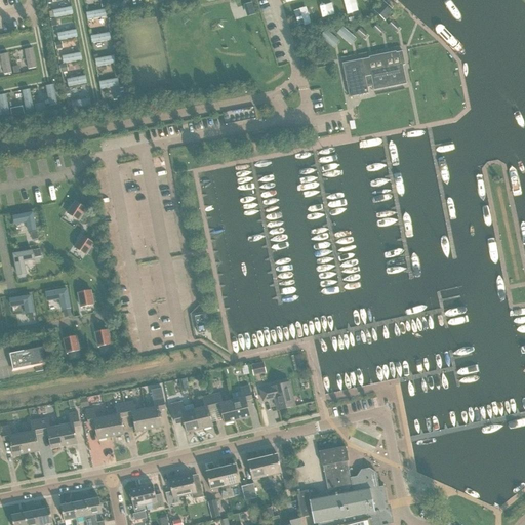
[(339,0),(344,13),(355,10),(352,0),(339,0)]
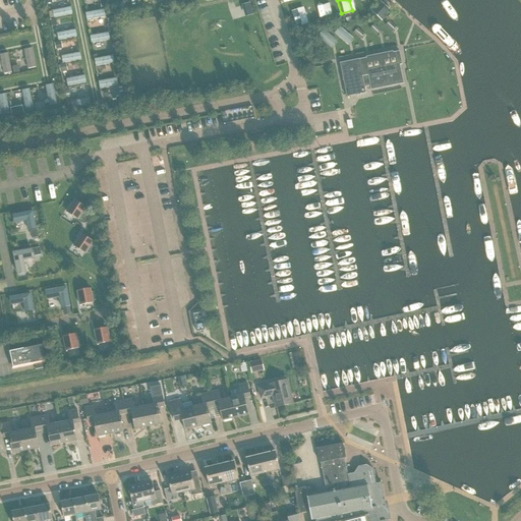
[(246,2),(240,4),(244,15),(250,13),(246,2)]
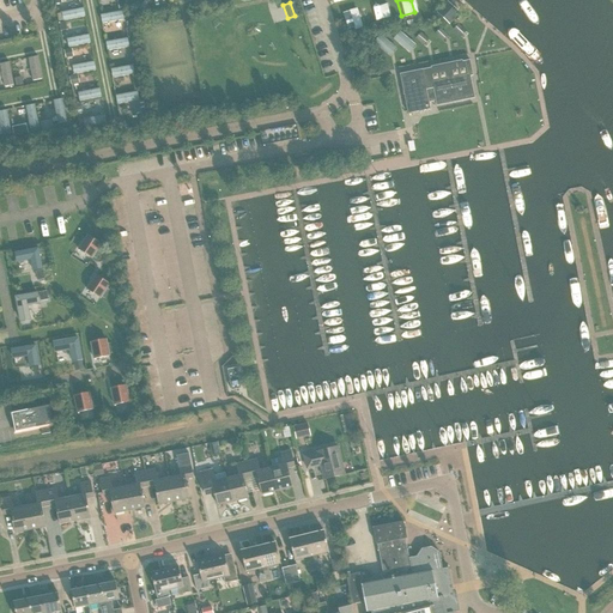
[(370,5),(372,19),(386,17),(383,2),(370,5)]
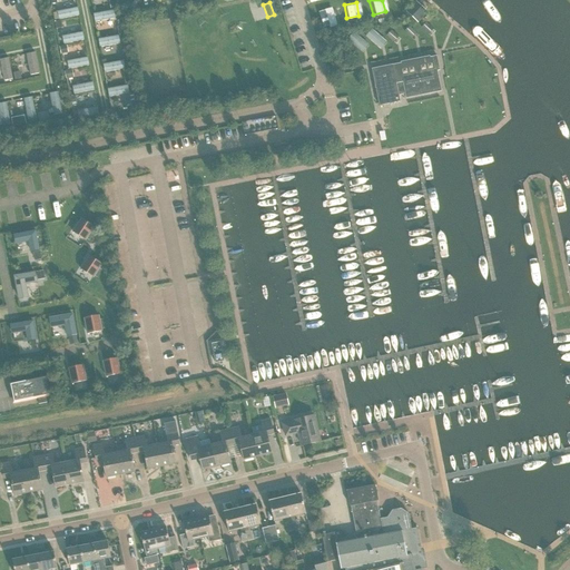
[(425,15),(414,3),(406,12),(418,22),(425,15)]
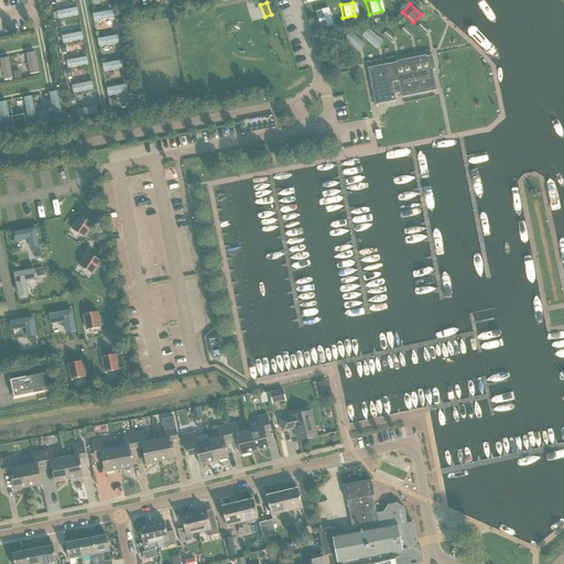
[(320,17),(314,18),(316,28),(329,24),(326,7),(318,8),(320,17)]
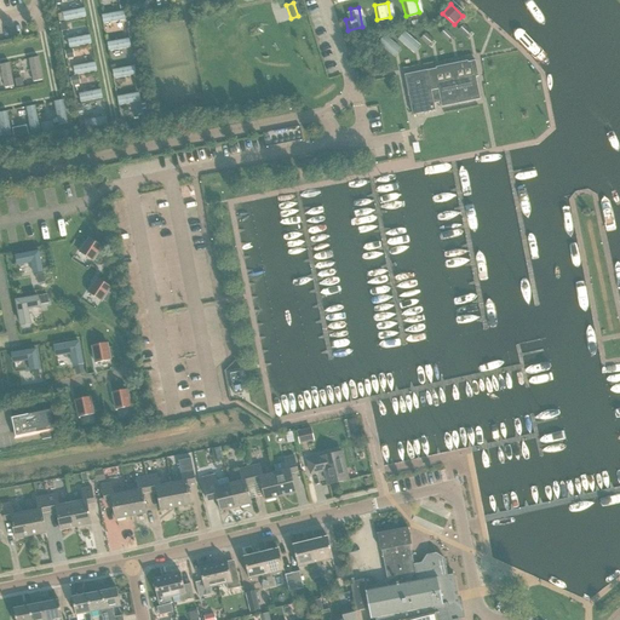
[(85,9),(64,12),(65,21),(87,17),(85,9)]
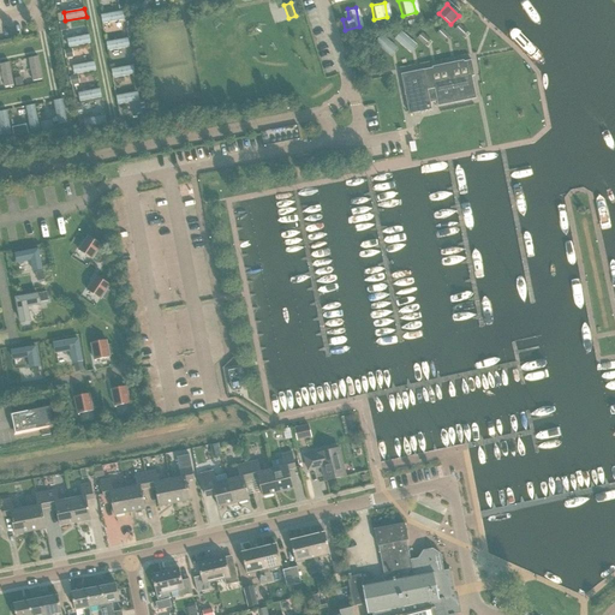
[(124,11),(102,15),(103,23),(125,19),(124,11)]
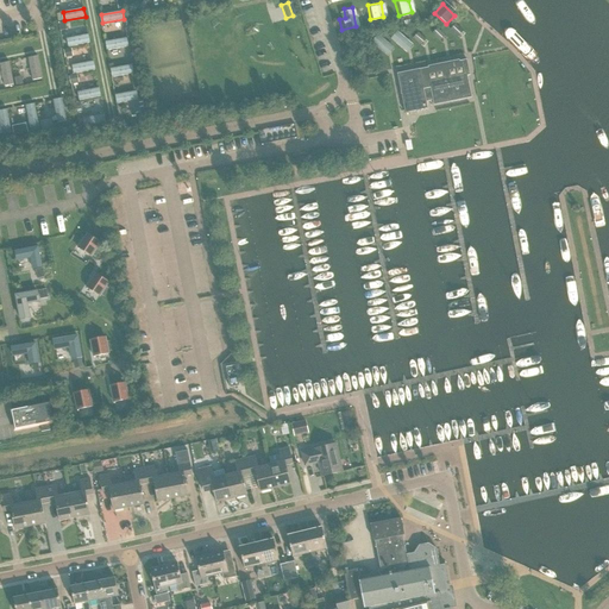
[(463,13),(453,20),(466,35),(475,27),(463,13)]
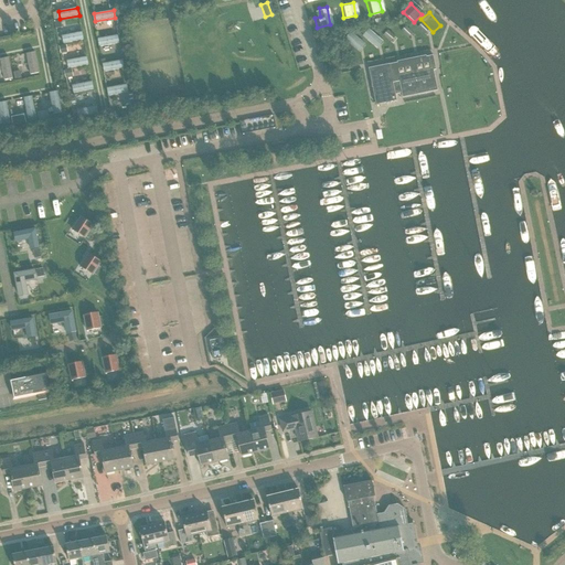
[(423,23),(418,28),(424,33),(428,28),(423,23)]
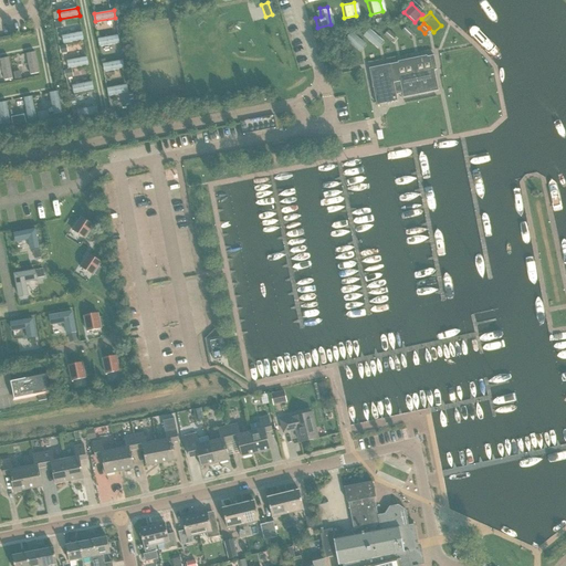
[(407,27),(401,32),(407,37),(412,32),(407,27)]
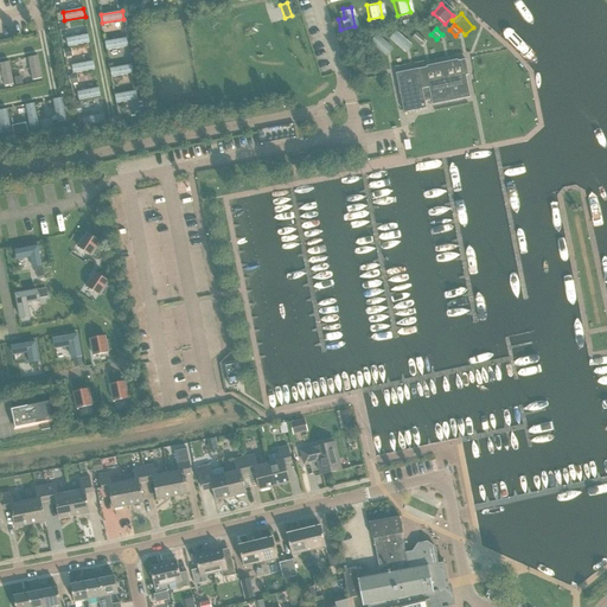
[(396,32),(390,39),(402,50),(409,43),(396,32)]
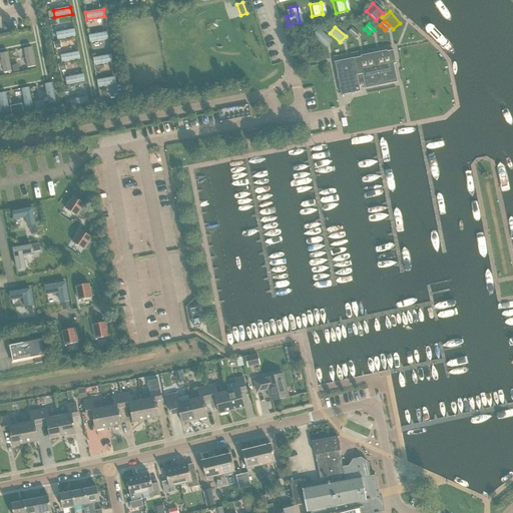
[(352,28),(348,33),(354,37),(358,32),(352,28)]
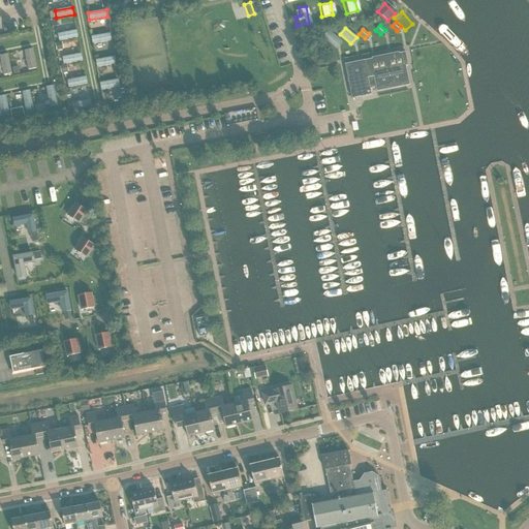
[(76,30),(59,33),(60,41),(78,37),(76,30)]
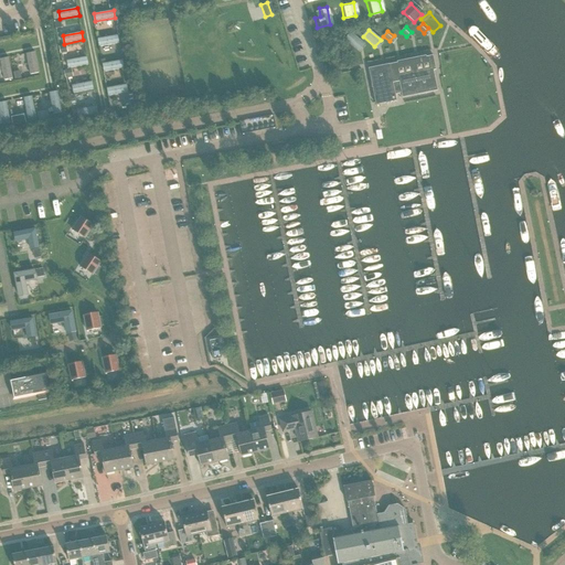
[(351,33),(344,41),(356,50),(362,43),(351,33)]
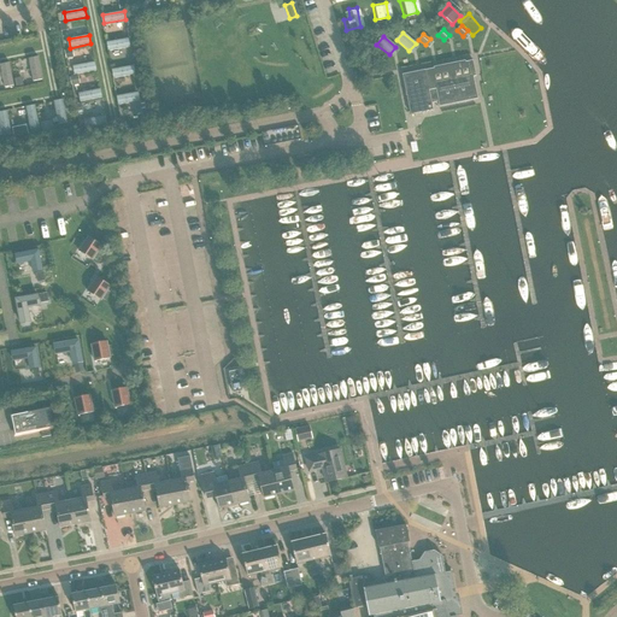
[(129,39),(107,42),(110,51),(130,47),(129,39)]
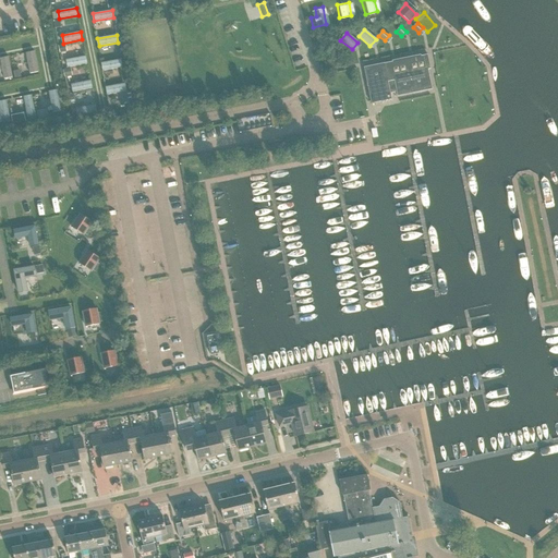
[(34,51),(26,52),(31,73),(38,72),(34,51)]
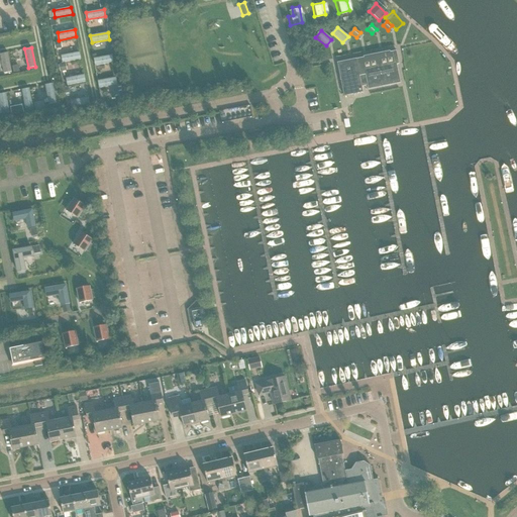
[(79,52),(62,56),(63,63),(81,60),(79,52)]
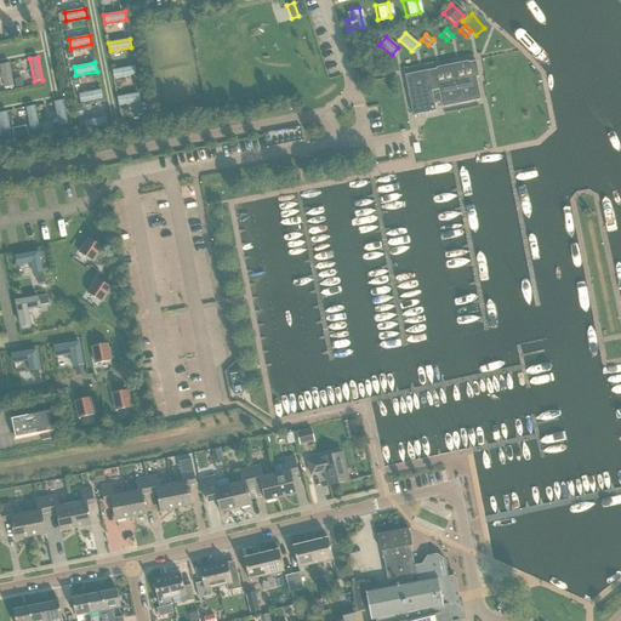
[(443,107),(480,100),(473,62),(405,75),(414,115),(436,110),(434,103),(442,102),(443,107)]
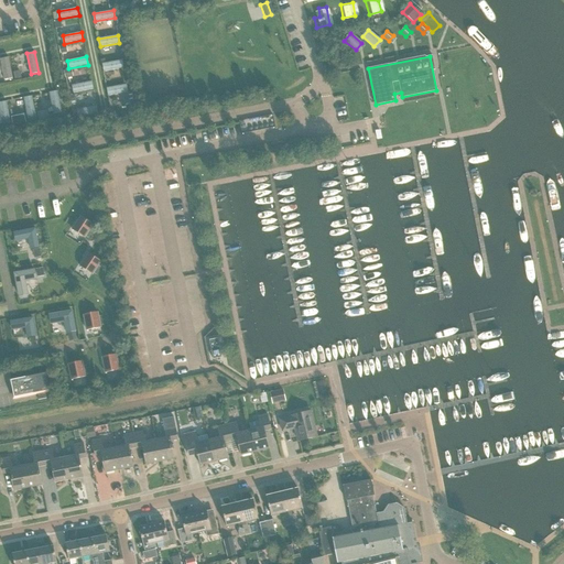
[(9,57),(0,58),(4,79),(12,78),(9,57)]
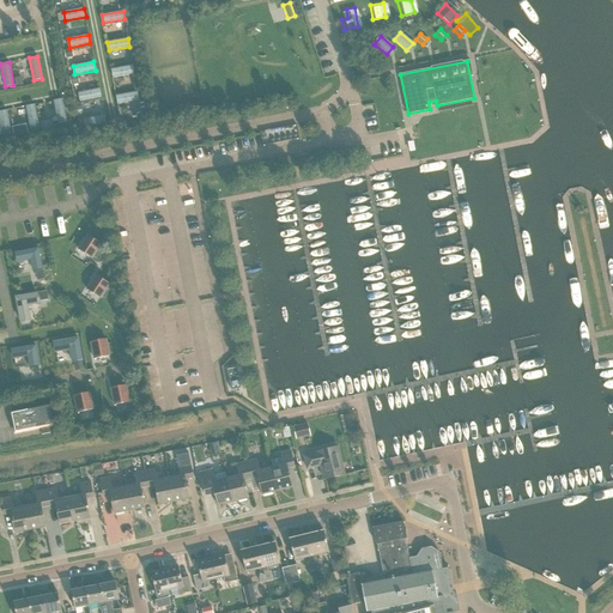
[(133,65),(113,68),(114,77),(134,73),(133,65)]
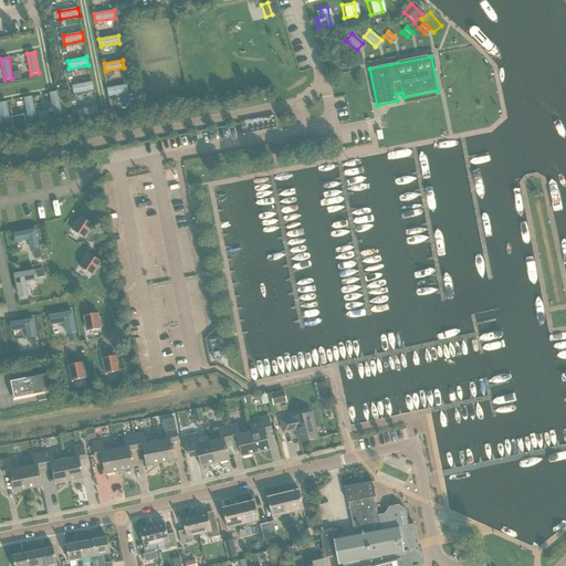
[(92,82),(73,85),(74,93),(93,90),(92,82)]
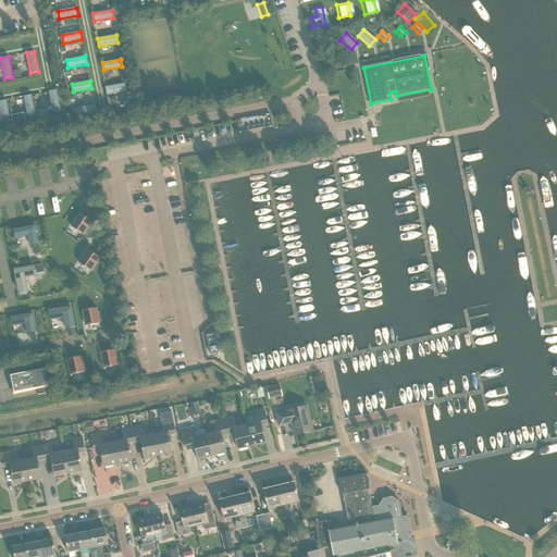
[(125,83),(107,86),(108,95),(127,91),(125,83)]
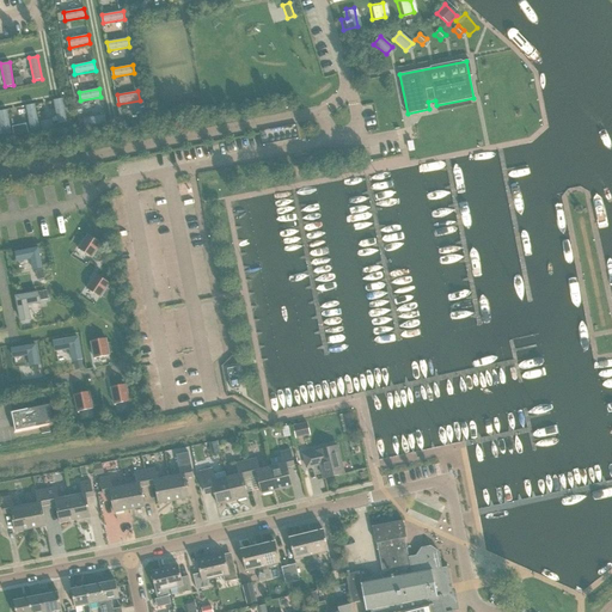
[(62,99),(54,101),(57,123),(67,121),(62,99)]
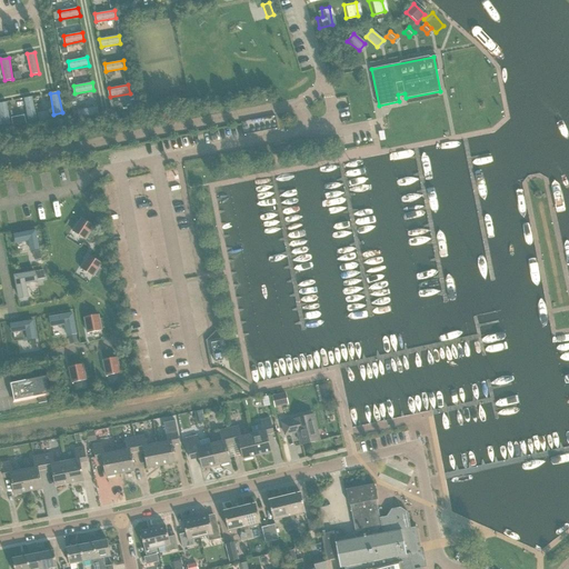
[(32,97),(25,99),(28,120),(37,118),(32,97)]
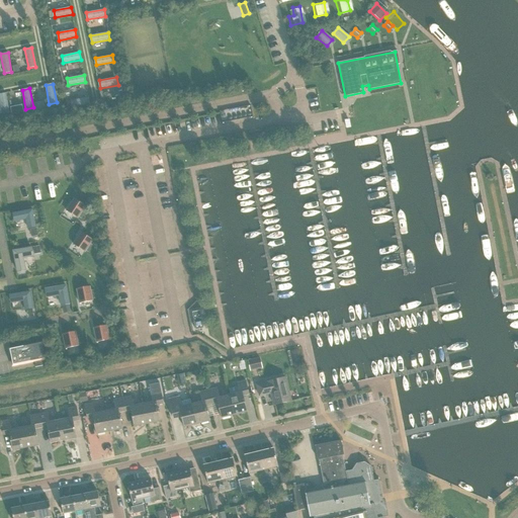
[(18,90),(9,91),(12,107),(21,105),(18,90)]
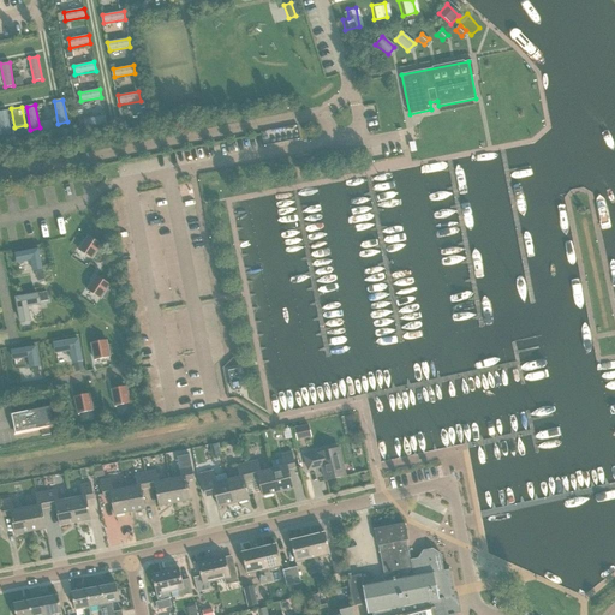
[(6,111),(0,112),(0,123),(3,136),(11,133),(6,111)]
